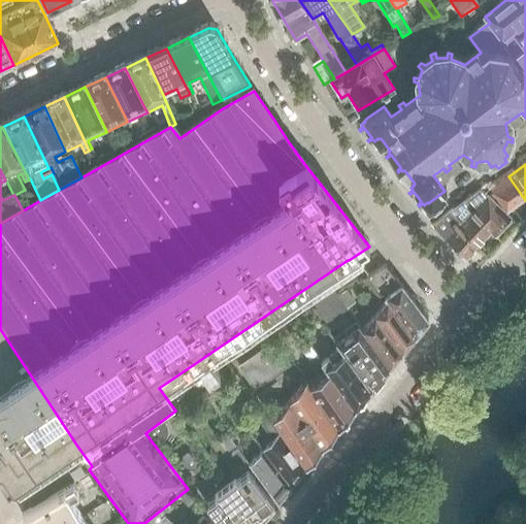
[(506,215),(525,200),(508,176),(489,190),(506,215)]
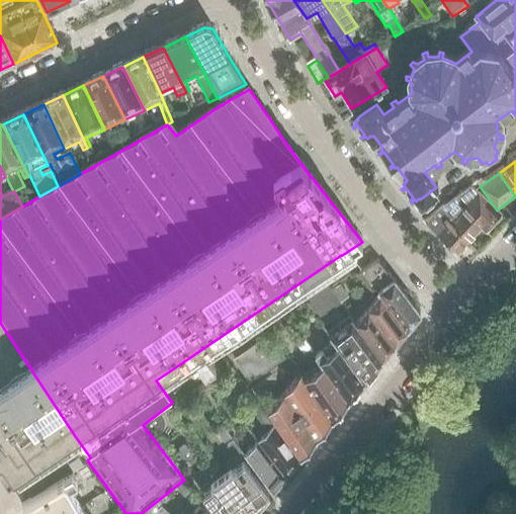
[(458,234),(469,244),(481,231),(487,236),(488,234),(487,233),(501,217),(473,190),(442,211),(444,213),(461,231),(458,234)]
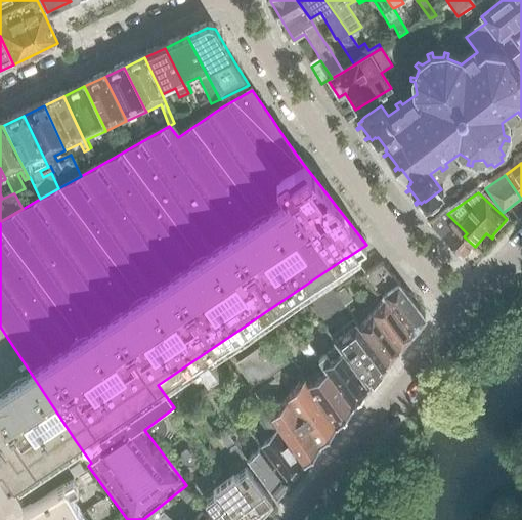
[(467,233),(449,216),(447,218),(448,219),(445,223),(440,217),(428,226),(462,260),(475,247),(464,236),(467,233)]
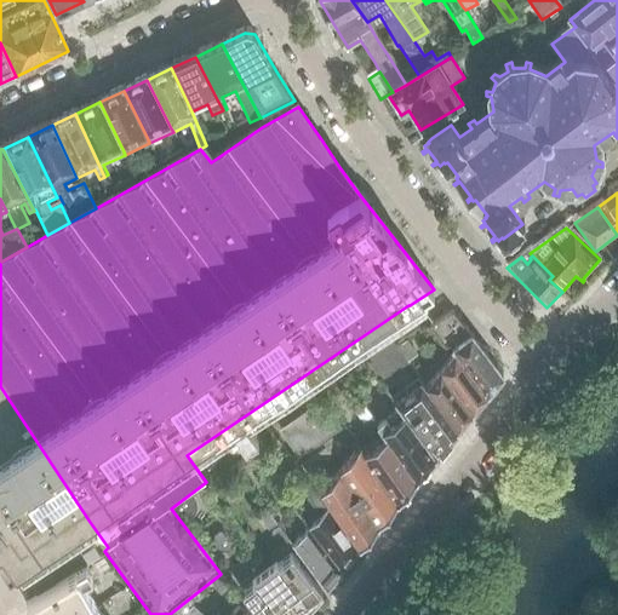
[(487,398),(503,379),(488,360),(490,360),(490,356),(486,351),(482,350),(481,351),(470,337),(464,327),(453,314),(431,331),(447,350),(450,348),(455,356),(487,398)]
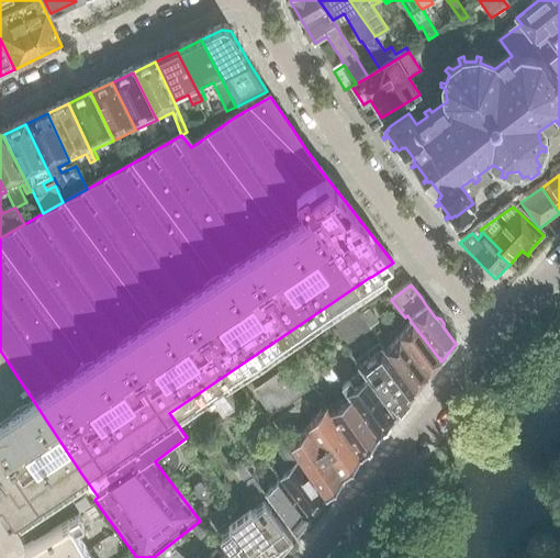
[(370,332),(360,319),(355,310),(332,326),(340,337),(347,348),(370,332)]
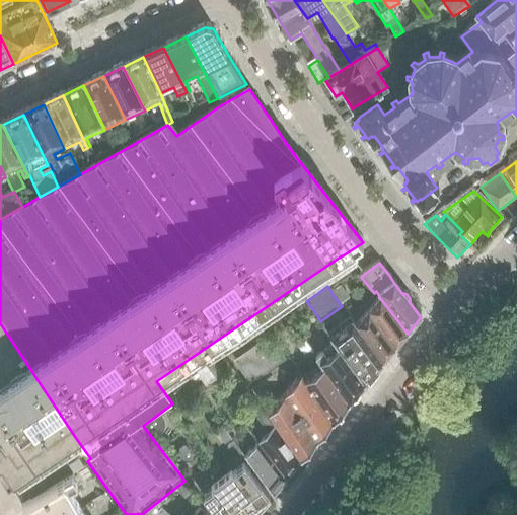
[(343,287),(333,294),(342,306),(351,300),(343,287)]
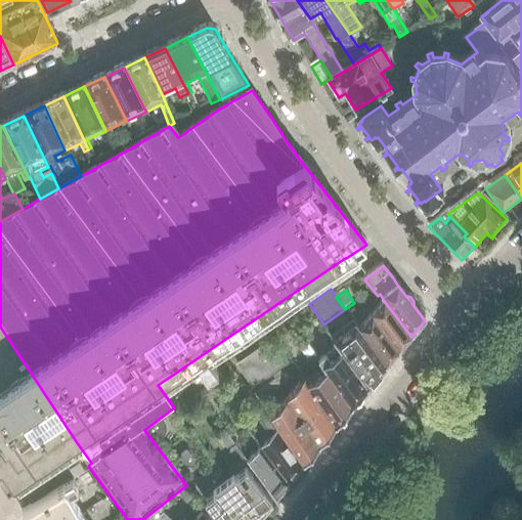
[(373,313),(373,314),(399,350),(411,337),(384,301),(380,294),(378,296),(383,302),(373,313)]
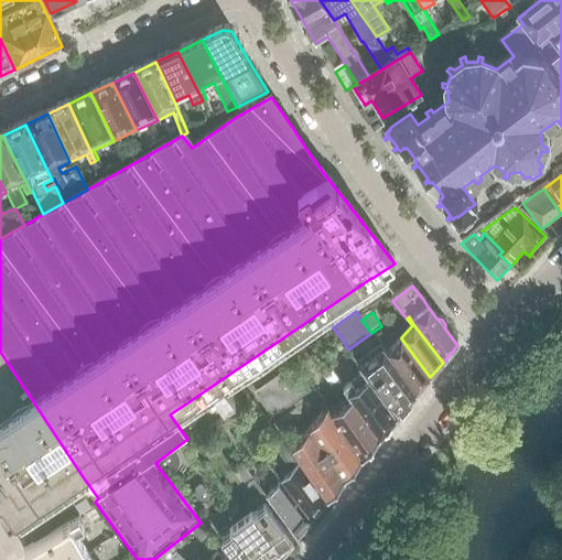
[(380,345),(417,394),(430,377),(401,338),(401,337),(389,352),(382,343),(380,345)]
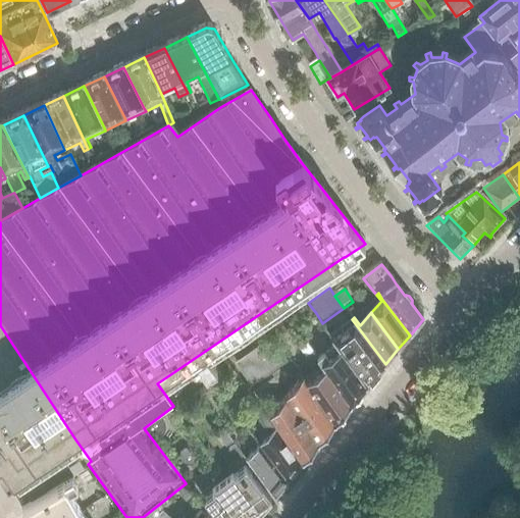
[(336,343),(367,386),(385,364),(352,319),(331,334),(336,343)]
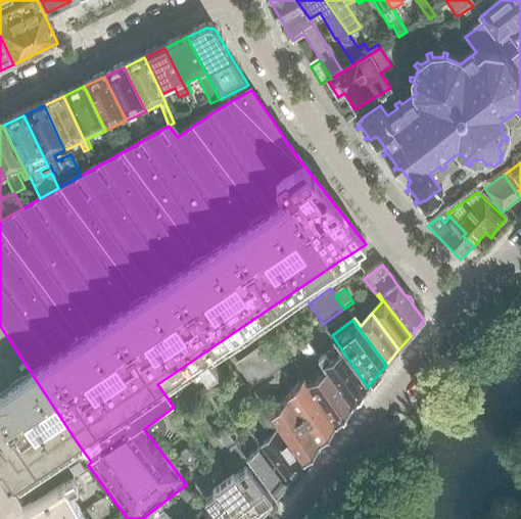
[(0,471),(8,486),(28,473),(28,472),(76,440),(0,326),(0,471)]
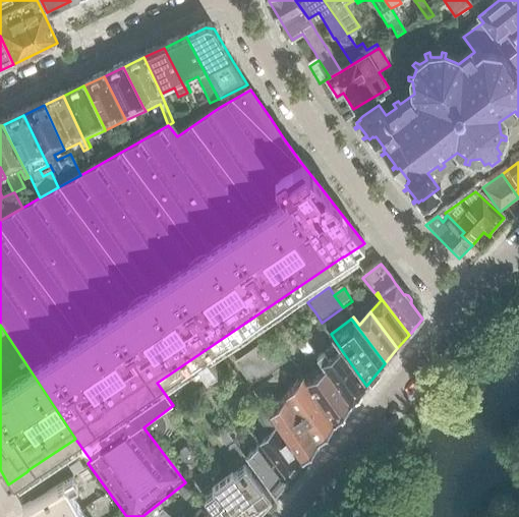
[(306,345),(314,356),(350,405),(366,386),(336,342),(331,334),(328,336),(335,346),(319,358),(307,343),(306,345)]
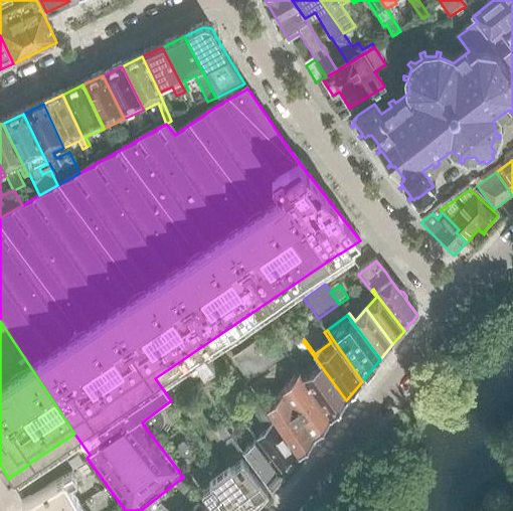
[(284,357),(268,333),(231,358),(247,382),(284,357)]
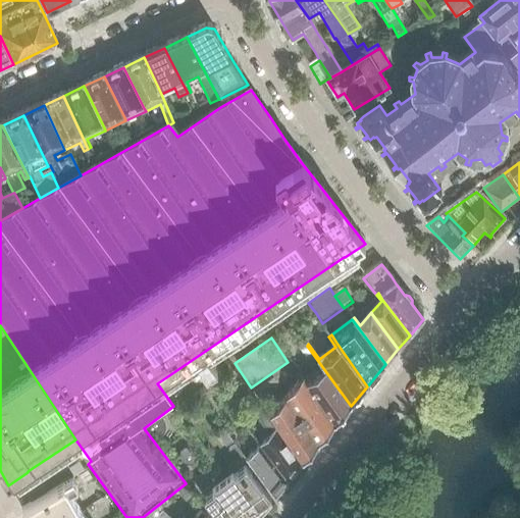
[(308,387),(334,425),(351,406),(315,357),(307,346),(300,351),(316,372),(304,381),(308,387)]
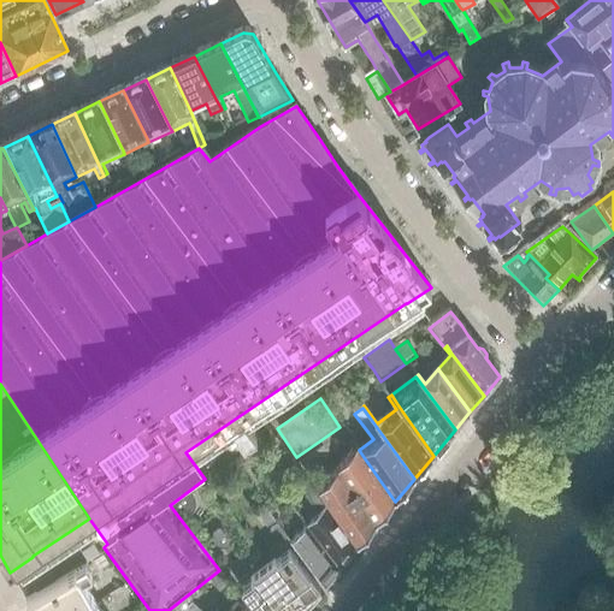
[(277,439),(267,425),(249,437),(258,451),(277,439)]
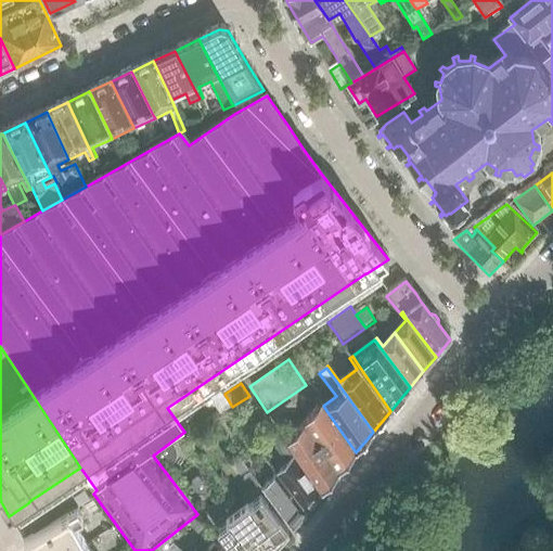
[(190,428),(226,402),(220,395),(183,420),(190,428)]
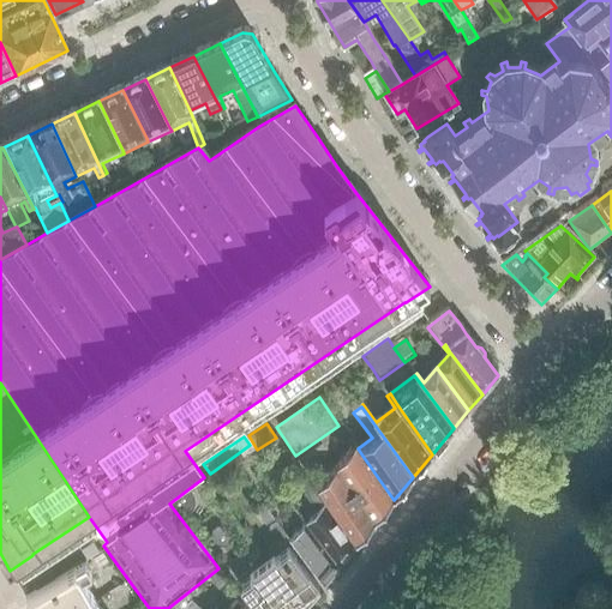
[(331,454),(339,451),(330,439),(324,442),(331,454)]
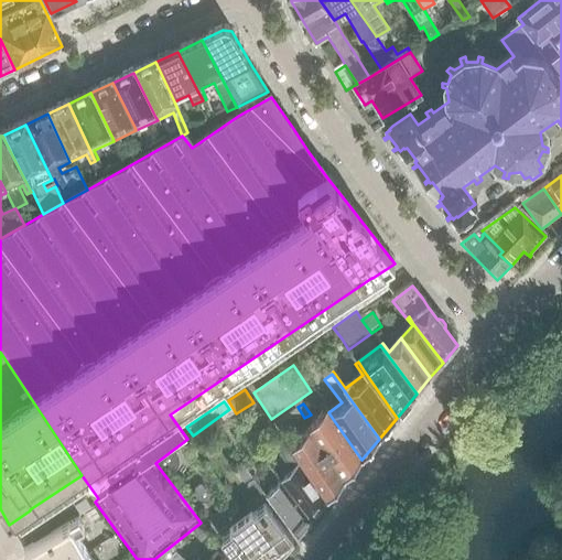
[(311,432),(345,481),(361,460),(333,419),(328,412),(325,409),(309,428),(311,432)]
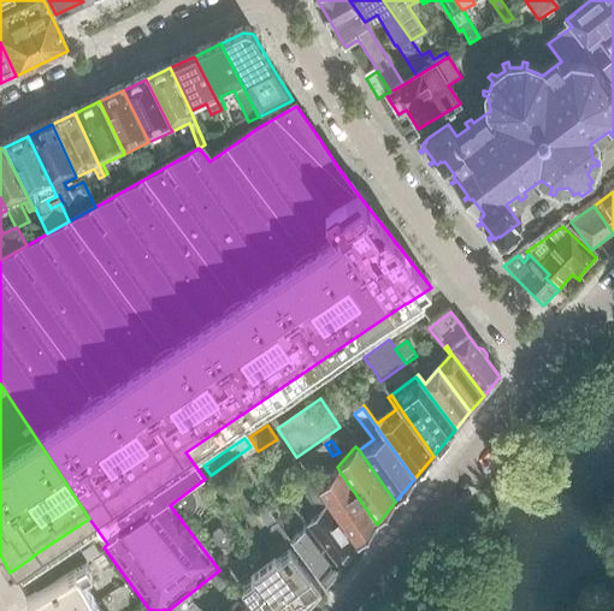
[(301,464),(358,547),(377,525),(340,472),(337,467),(325,449),(301,464)]
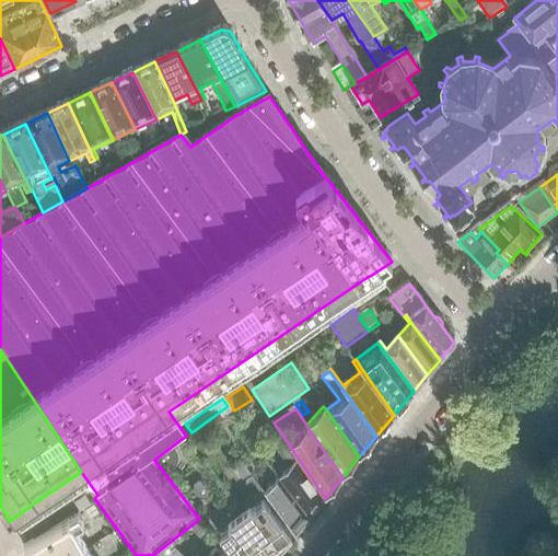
[(235,425),(225,410),(212,419),(222,435),(235,425)]
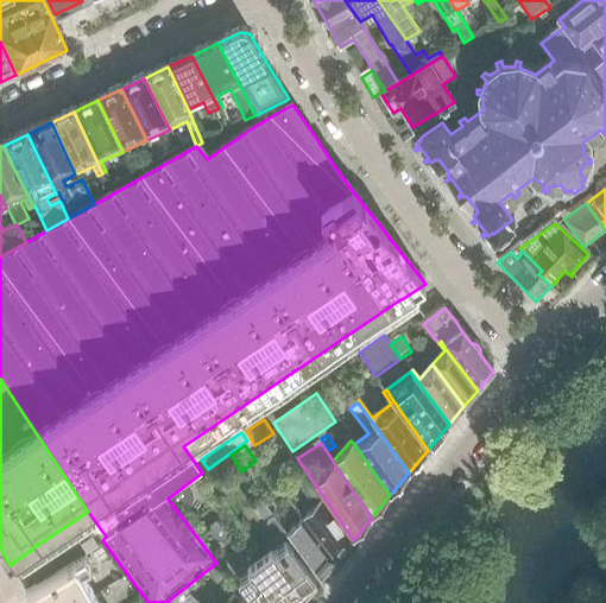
[(317,511),(307,522),(338,562),(352,544),(313,488),(301,473),(295,478),(307,494),(317,511)]
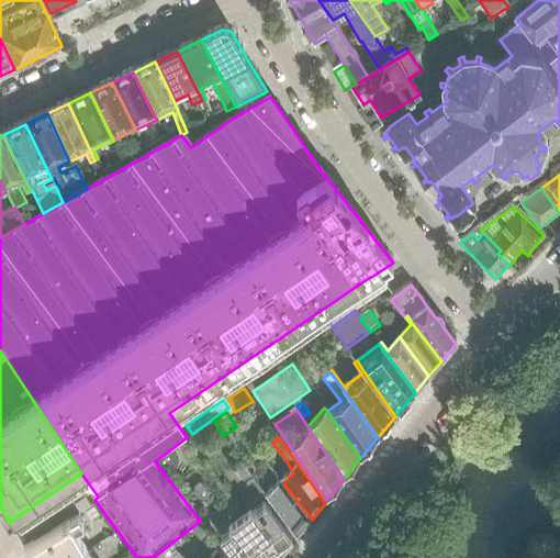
[(253,479),(244,467),(237,472),(245,483),(253,479)]
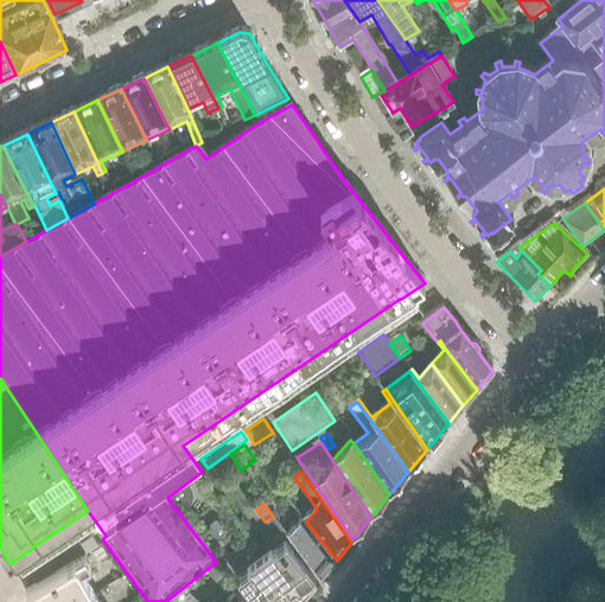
[(285,532),(276,520),(268,526),(276,538),(285,532)]
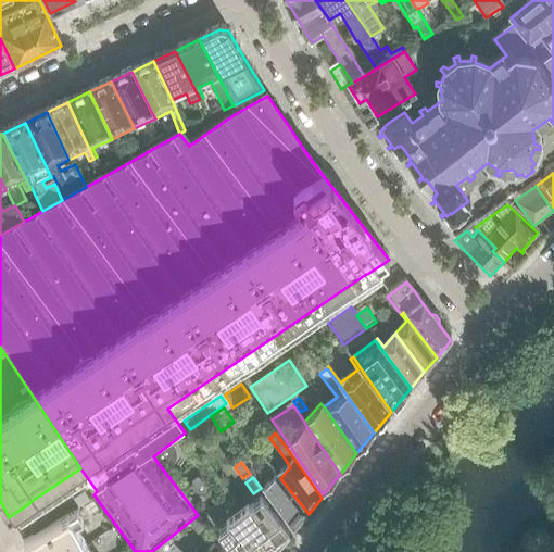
[(293,532),(309,514),(280,478),(266,496),(293,532)]
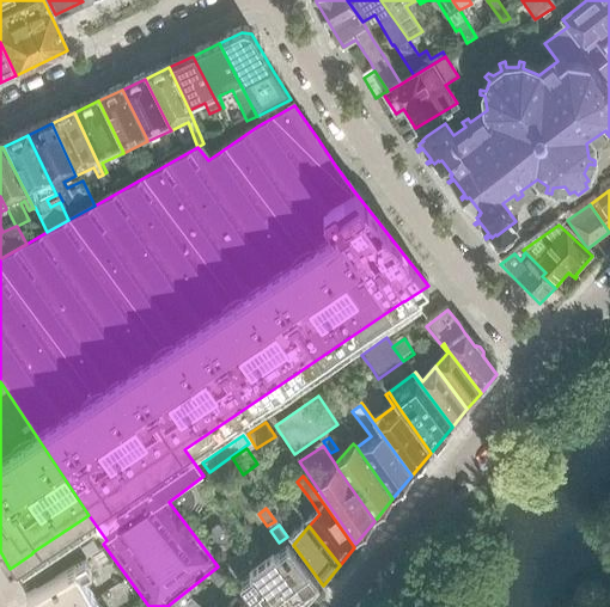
[(214,532),(213,538),(214,544),(221,547),(229,546),(232,541),(232,535),(230,533),(225,528),(218,528),(214,532)]
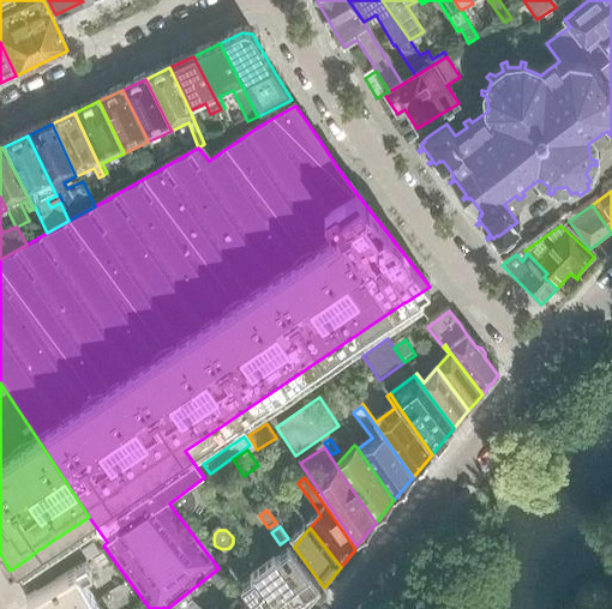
[(307,608),(321,592),(291,552),(241,590),(256,608),(298,608),(307,608)]
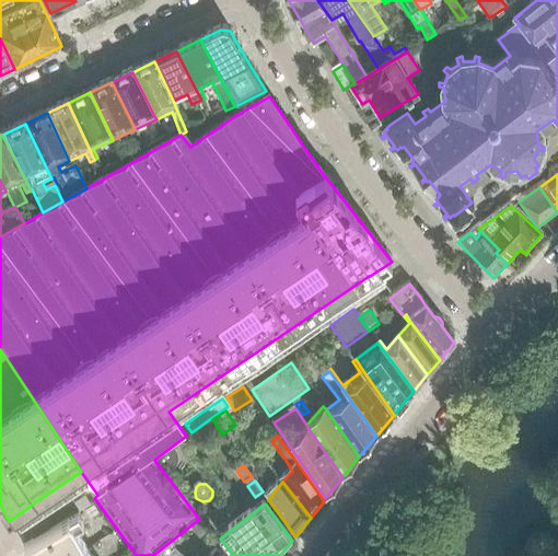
[(24,546),(30,555),(91,555),(70,520),(24,546)]
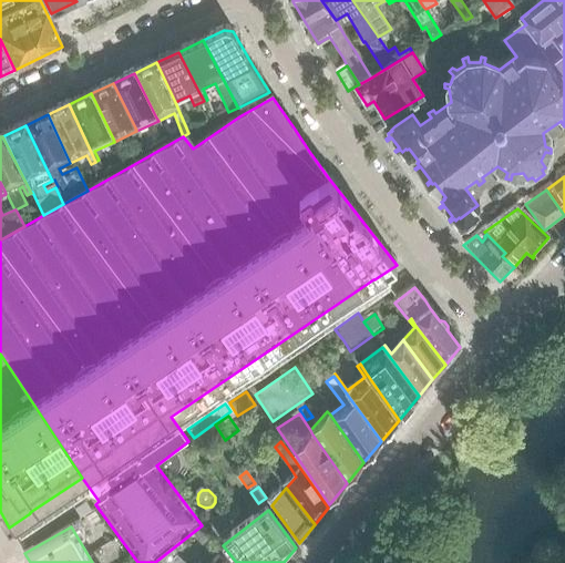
[(206,530),(196,538),(212,558),(222,550),(206,530)]
